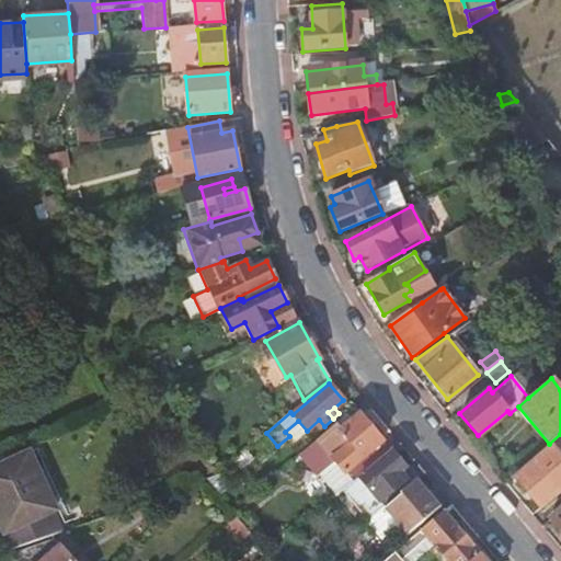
[(346,414),(330,428),(335,435),(342,430),(352,442),(333,457),(345,472),(384,441),(384,439),(361,412),(352,420),(346,414)]
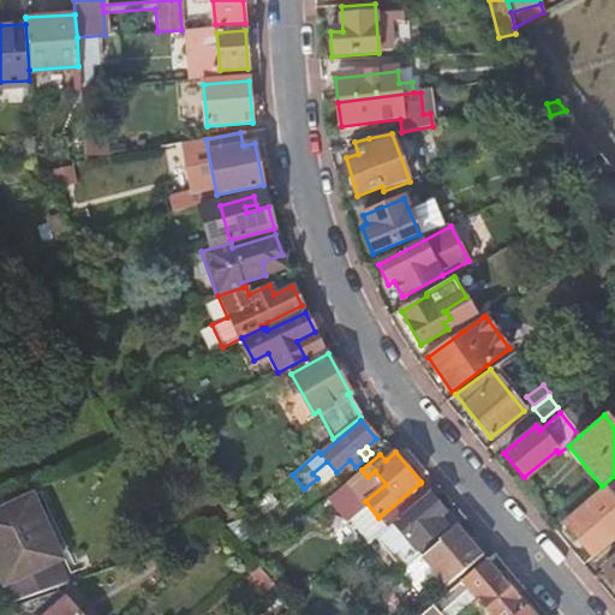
[(428,491),(421,483),(378,518),(387,527),(394,521),(428,491)]
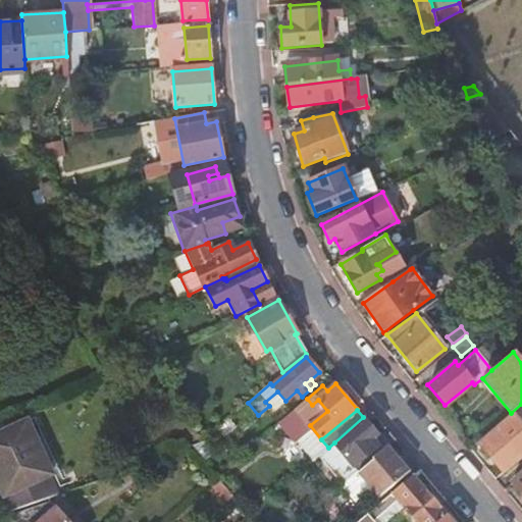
[(521,426),(513,416),(478,446),(502,473),(521,455),(521,426)]
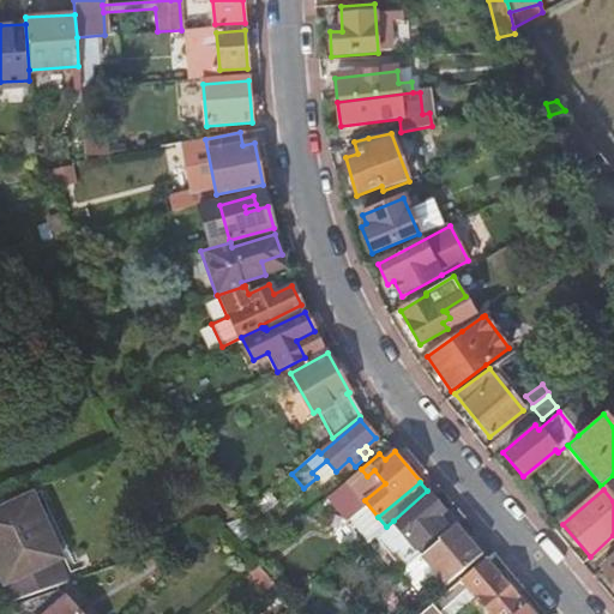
[(386,527),(379,533),(384,540),(399,528),(417,549),(435,534),(429,524),(445,511),(432,494),(396,523),(393,521),(386,527)]
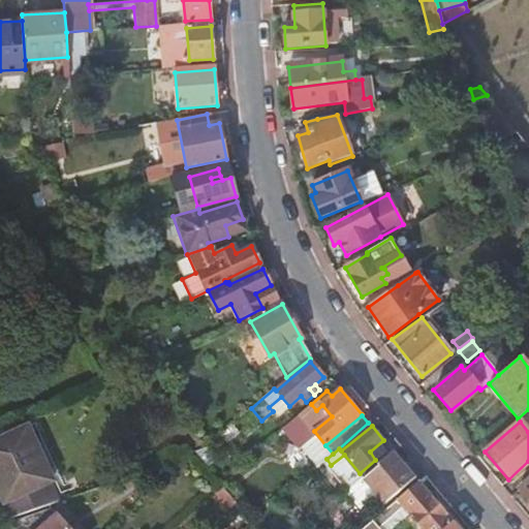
[(0,493),(11,519),(58,502),(24,428),(0,438),(0,493)]
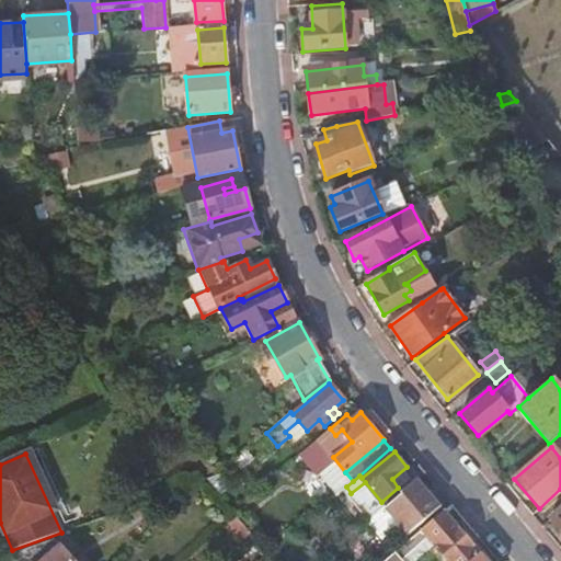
[(416,478),(401,491),(402,492),(386,507),(405,533),(438,505),(416,478)]
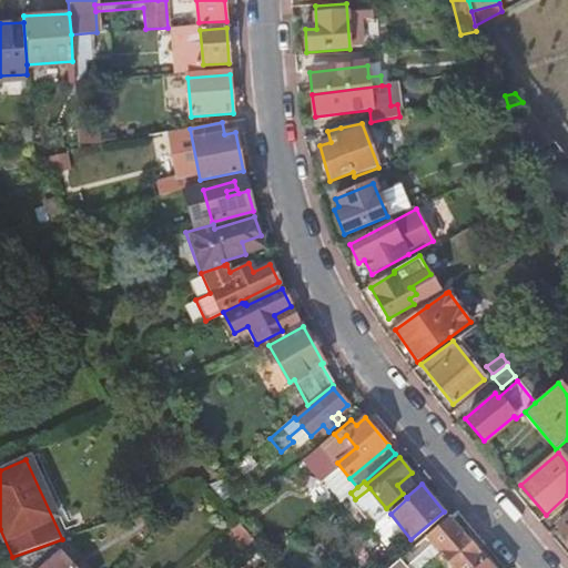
[(567,516),(556,526),(567,539),(567,516)]
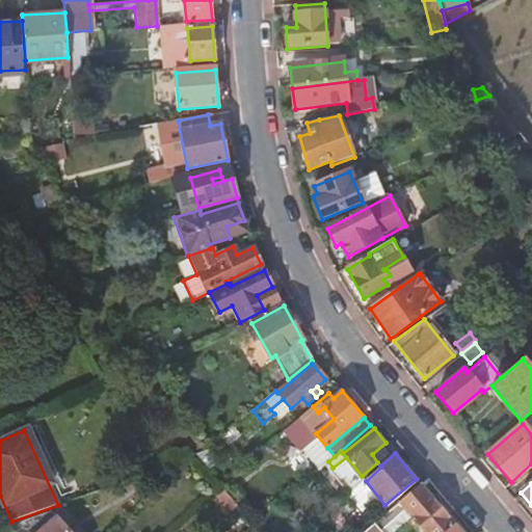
[(460,531),(421,484),(381,517),(387,524),(406,508),(426,531),(460,531)]
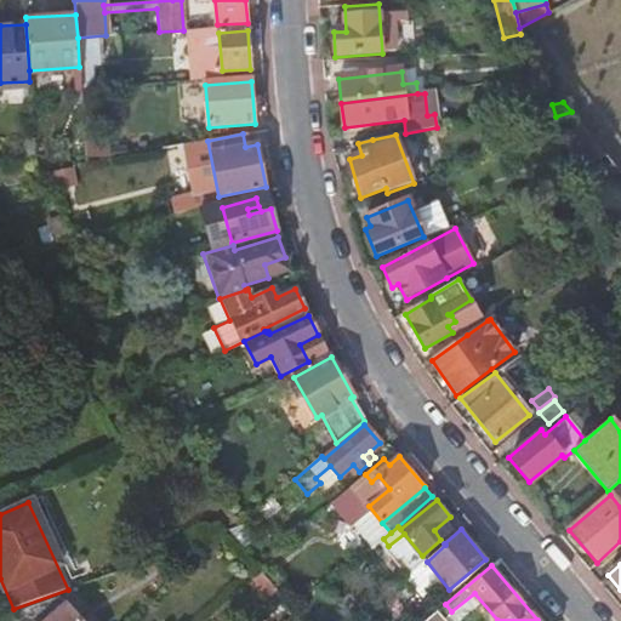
[(280,596),(261,573),(250,582),(268,605),(280,596)]
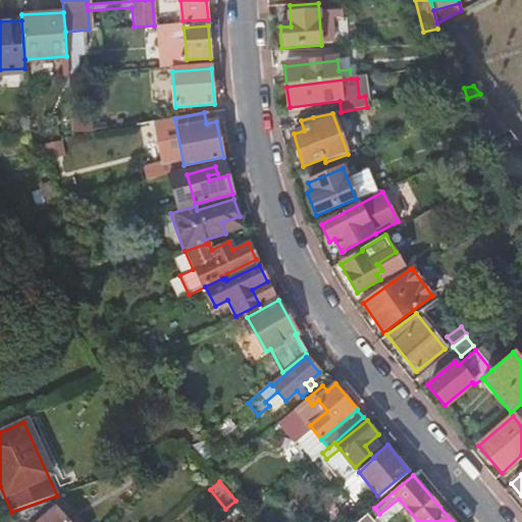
[(11,517),(15,521),(66,521),(50,503),(11,517)]
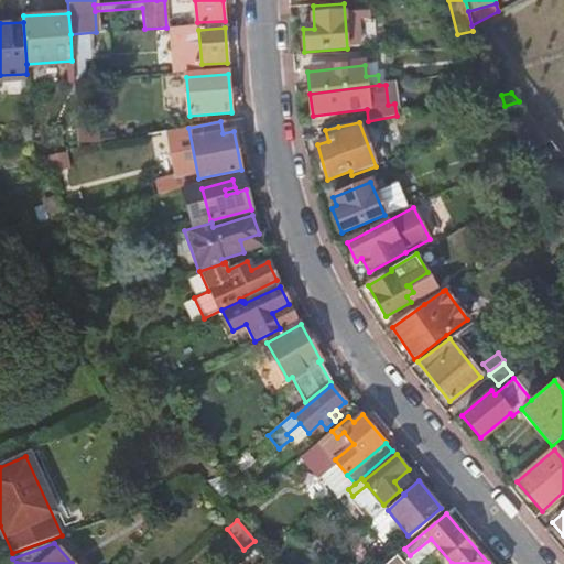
[(411,563),(400,552),(386,563),(411,563)]
